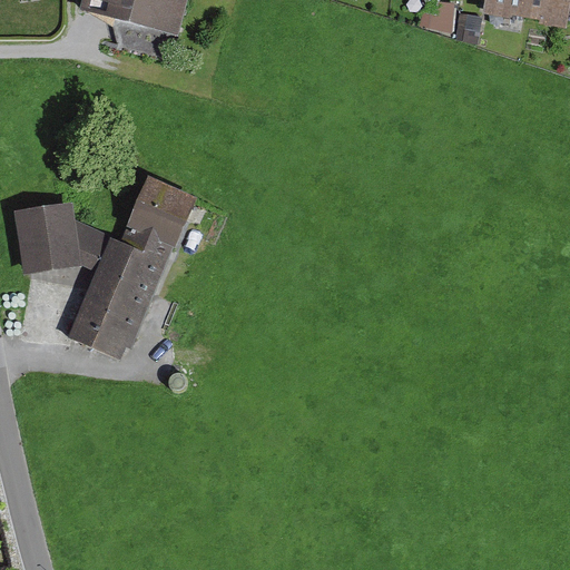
[(189,0),(85,0),(80,18),(179,42),(189,0)]
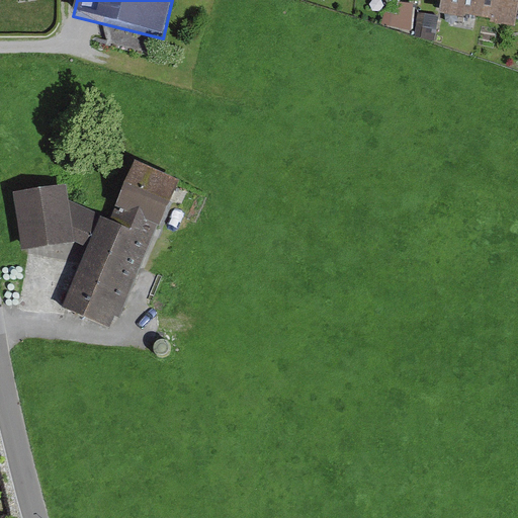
[(517,0),(442,0),(439,21),(463,26),(464,23),(491,27),(491,30),(515,35),(517,17),(517,0)]
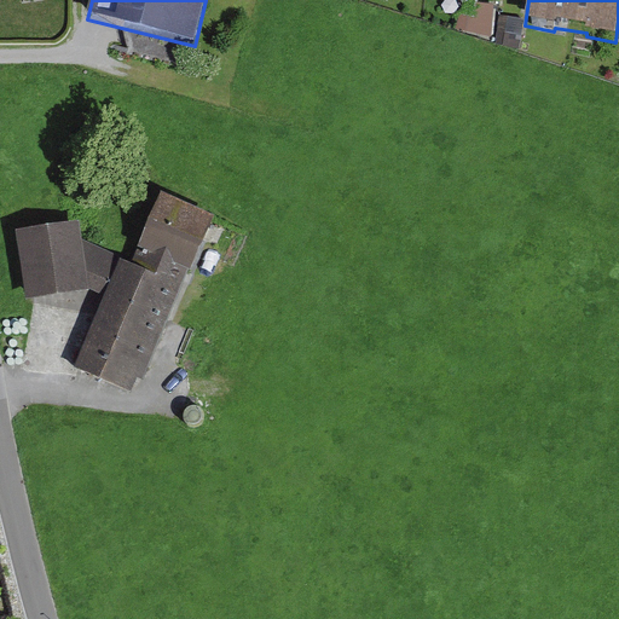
[(491,40),(493,7),(463,5),(455,33),(491,40)]
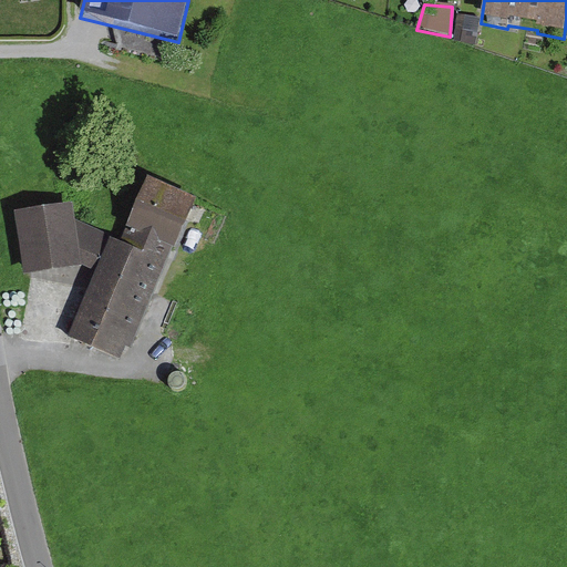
[(465,18),(457,17),(454,43),(461,43),(475,48),(480,21),(465,18)]
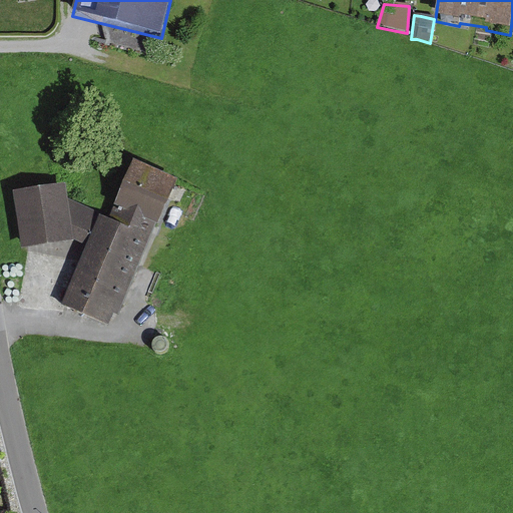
[(86,241),(61,301),(108,320),(113,308),(118,311),(157,220),(158,220),(179,173),(134,153),(114,199),(116,199),(109,215),(100,211),(86,241)]
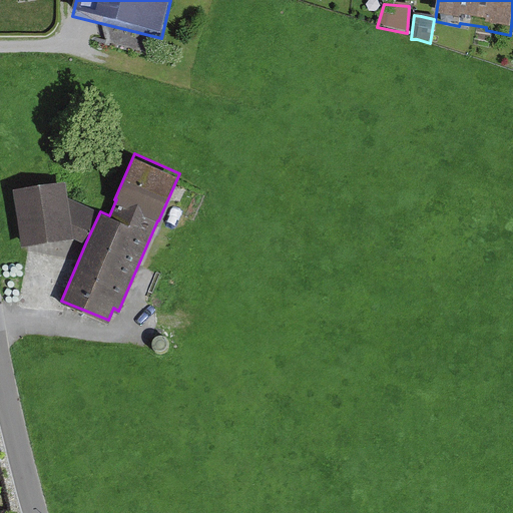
[(65,178),(13,186),(21,244),(73,237),(86,241),(100,211),(67,196),(65,178)]
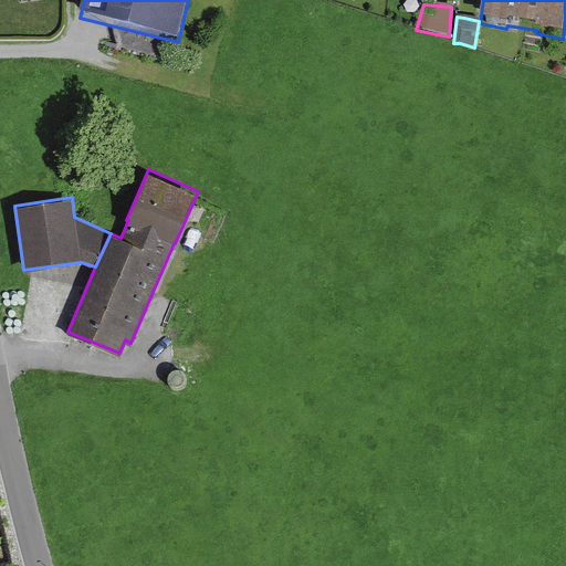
All buildings are outlined.
